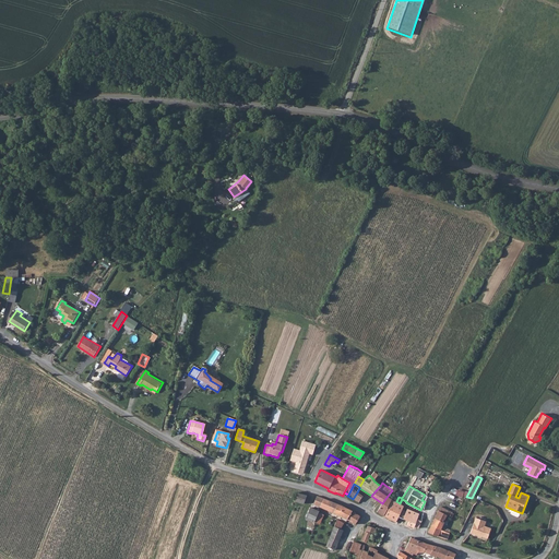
[(363,496),(357,492),(353,499),(359,502),(363,496)]
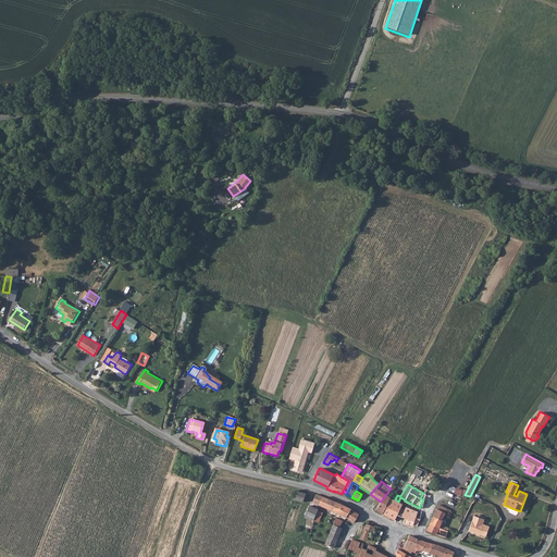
[(304,502),(306,493),(297,492),(295,499),(304,502)]
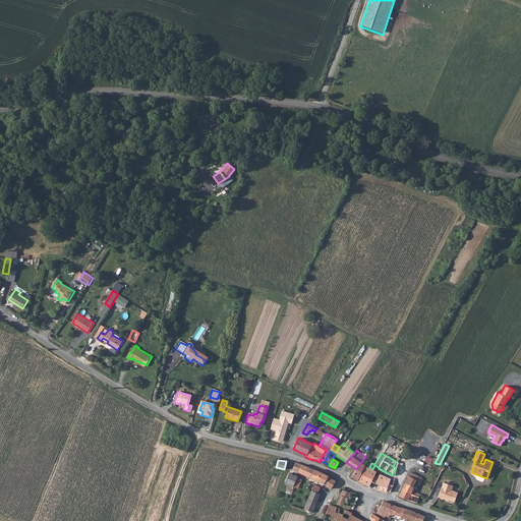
[(305,475),(305,476),(311,478),(314,469),(295,462),(292,470),(305,475)]
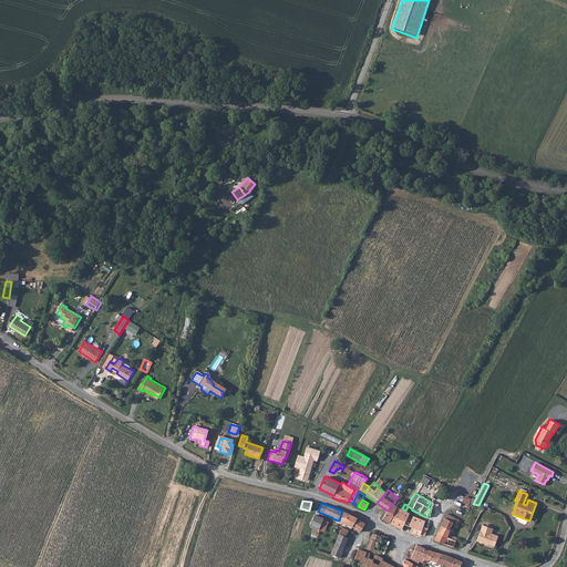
[(393,514),(393,515),(399,518),(394,526),(401,529),(404,524),(408,517),(410,513),(405,511),(402,508),(398,506),(395,509),(393,514)]
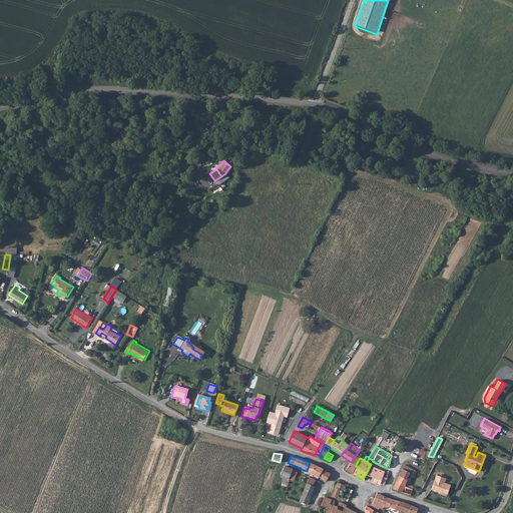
[(358,461),(353,459),(351,462),(349,465),(346,470),(353,473),(356,466),(356,465),(358,461)]
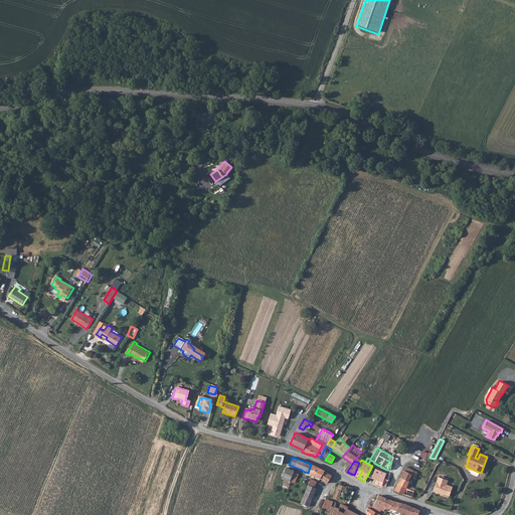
[(311,464),(308,473),(309,473),(314,476),(320,478),(325,470),(320,468),(316,466),(311,464)]
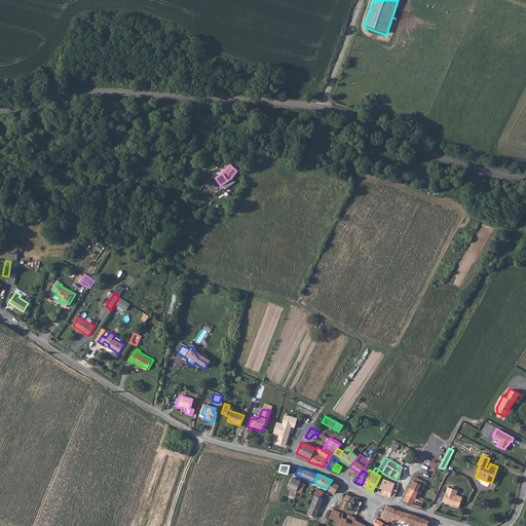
[(296,491),(300,481),(293,478),(288,488),(296,491)]
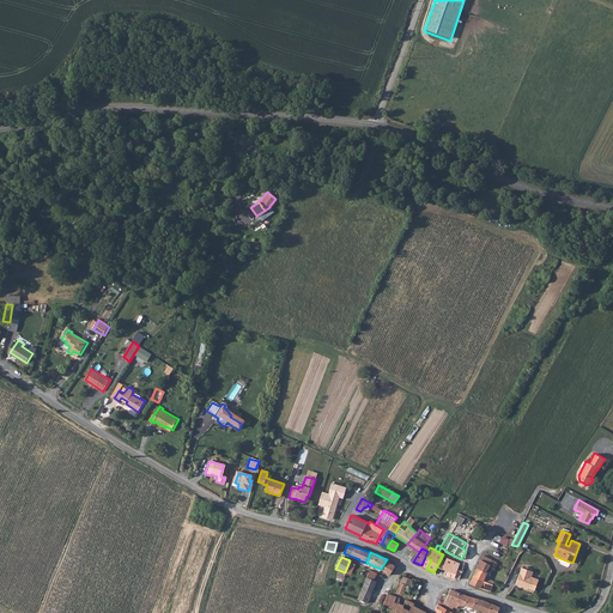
[(426,569),(431,560),(425,557),(422,565),(426,569)]
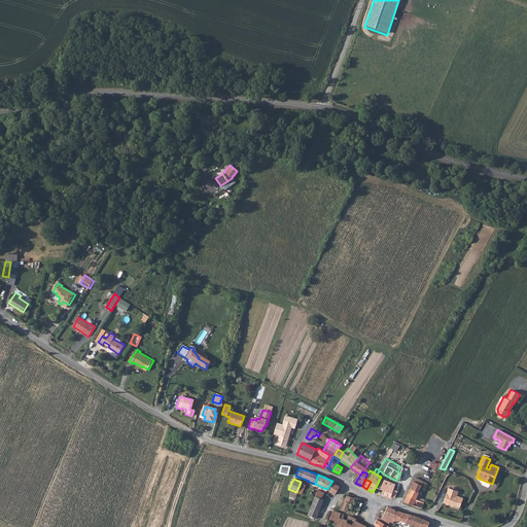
[(394,484),(384,480),(383,483),(381,489),(386,490),(384,495),(390,497),(390,496),(394,498),(396,491),(393,489),(394,484)]
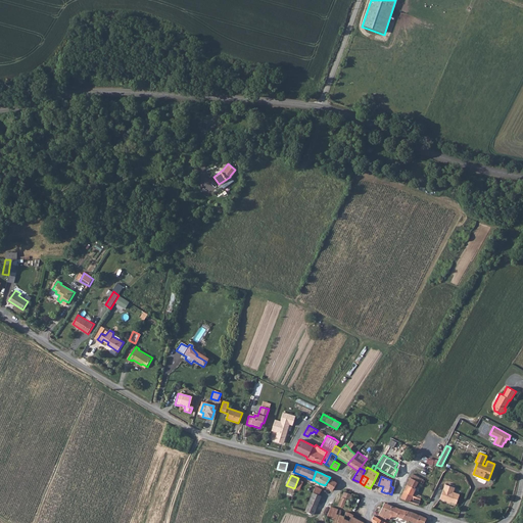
[(305,480),(299,477),(298,478),(294,488),(305,493),(306,490),(311,483),(305,480)]
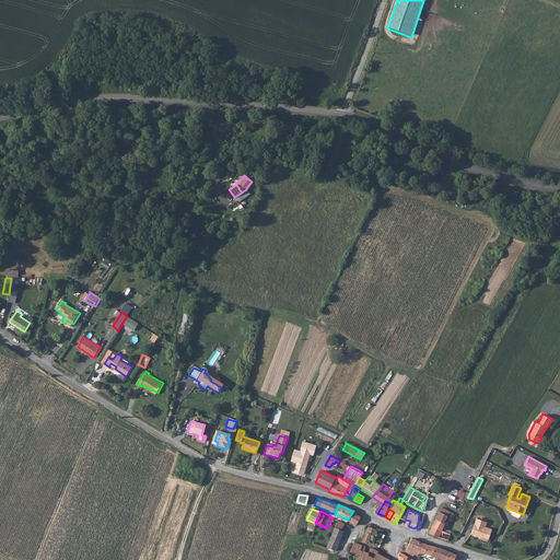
[(352,523),(356,525),(361,516),(353,511),(348,520),(352,523)]
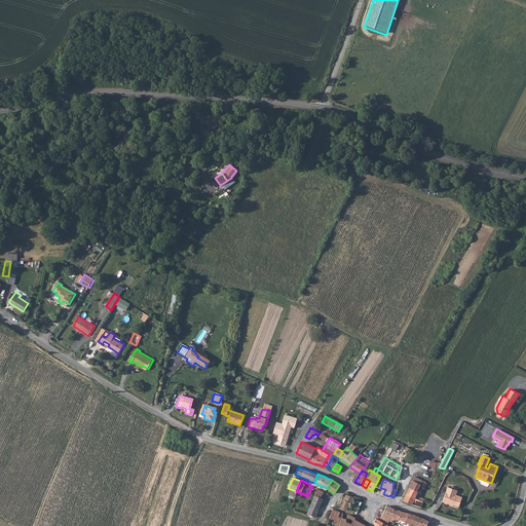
[(425,482),(422,480),(420,484),(413,480),(406,494),(414,498),(423,501),(424,498),(416,495),(419,491),(418,491),(420,485),(423,486),(425,482)]
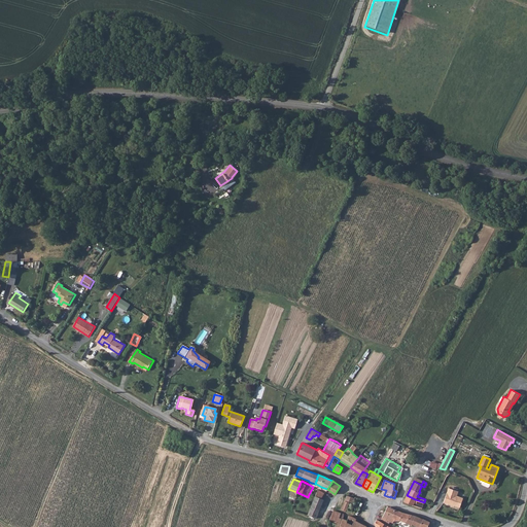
[(313,487),(309,494),(312,495),(310,499),(313,500),(313,501),(316,496),(319,490),(313,487)]
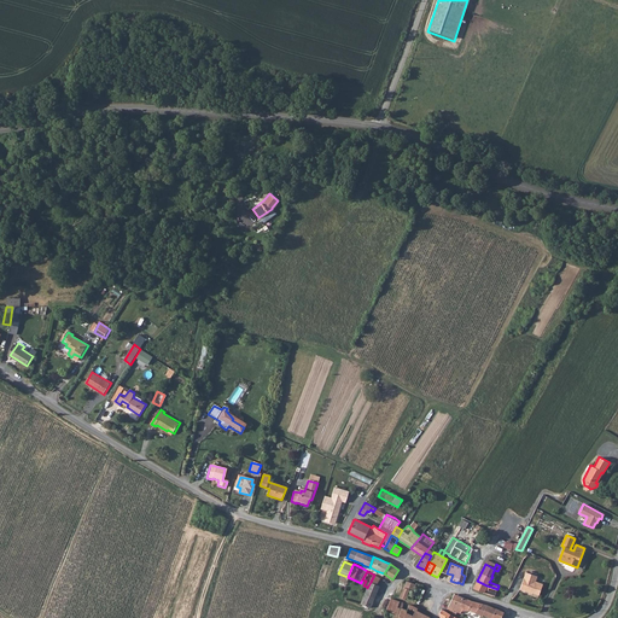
[(447,573),(441,571),(437,577),(436,578),(449,583),(450,581),(453,575),(447,573)]
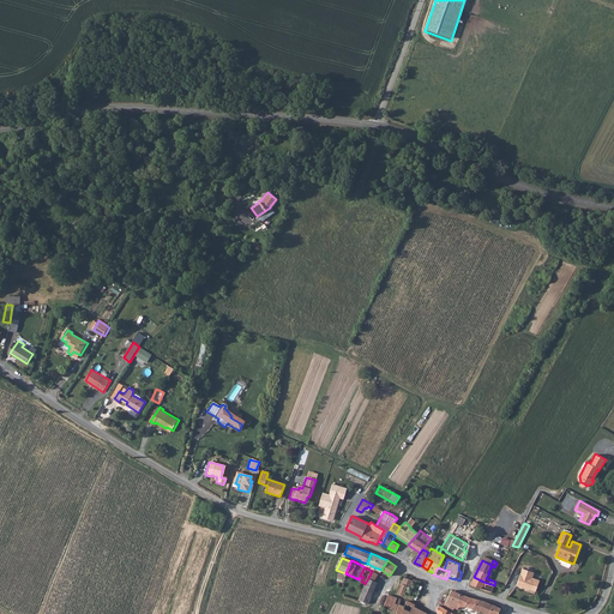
[(533,571),(521,567),(519,573),(537,581),(537,579),(530,577),(533,571)]
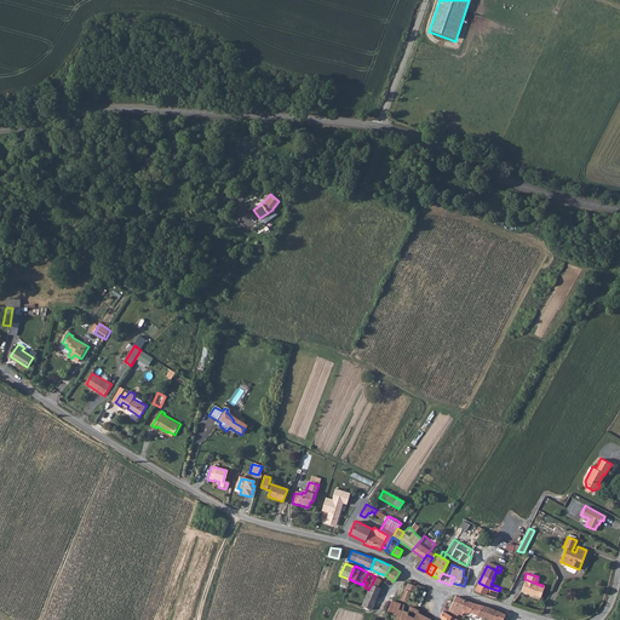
[(382,580),(375,577),(372,584),(377,586),(382,580)]
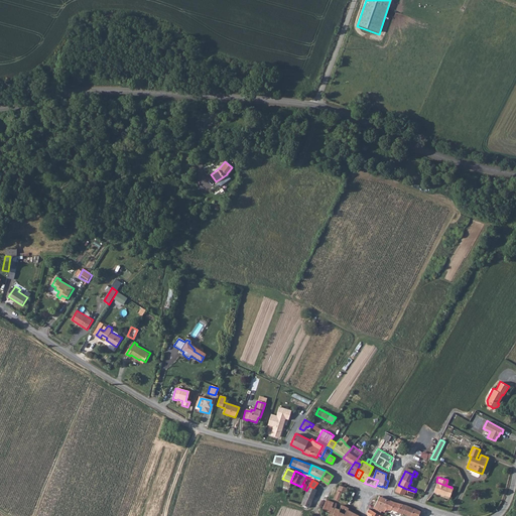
[(452,488),(436,482),(432,491),(441,494),(441,493),(449,496),(452,488)]
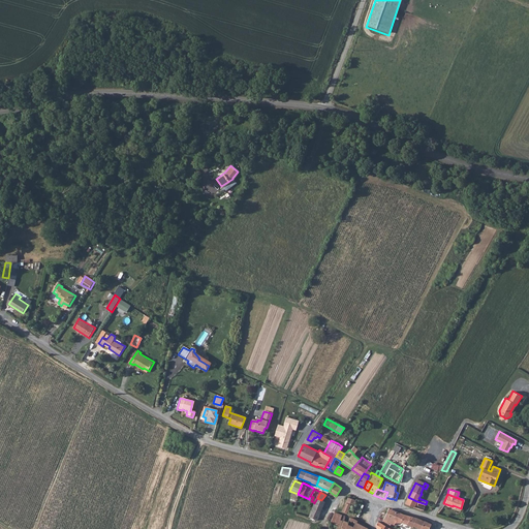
[(355,500),(347,497),(346,503),(351,504),(353,505),(355,500)]
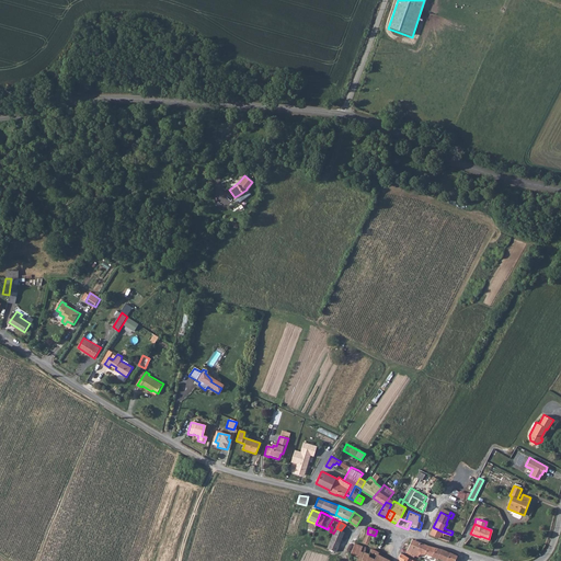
[(442,531),(433,527),(430,534),(439,538),(442,531)]
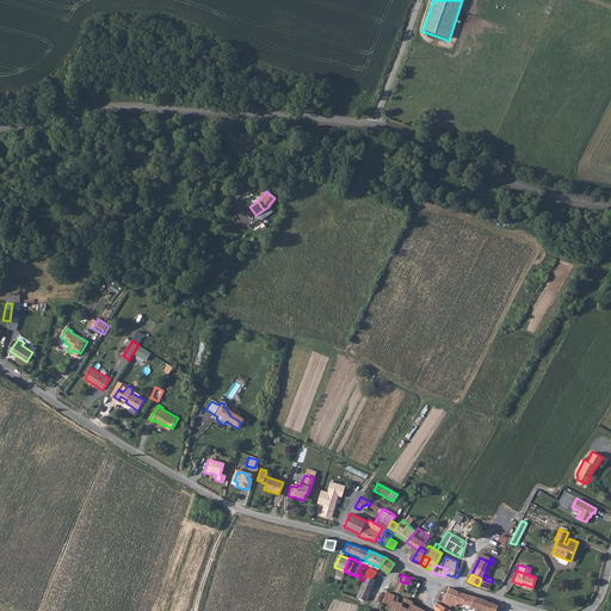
[(406,593),(411,593),(414,587),(418,579),(412,576),(411,578),(408,584),(409,585),(406,593)]
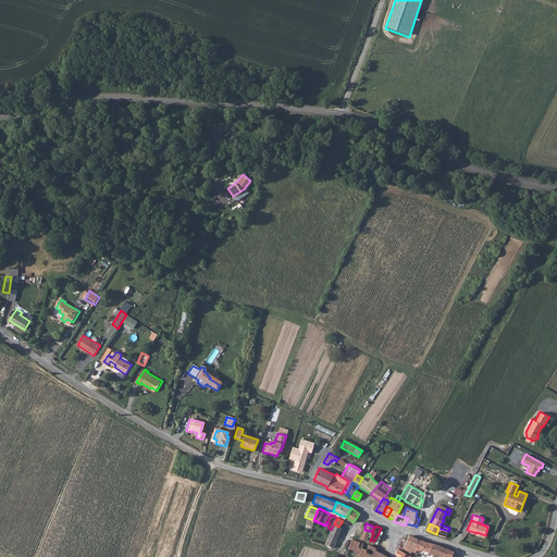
[(436,534),(446,537),(447,534),(448,531),(438,528),(436,534)]
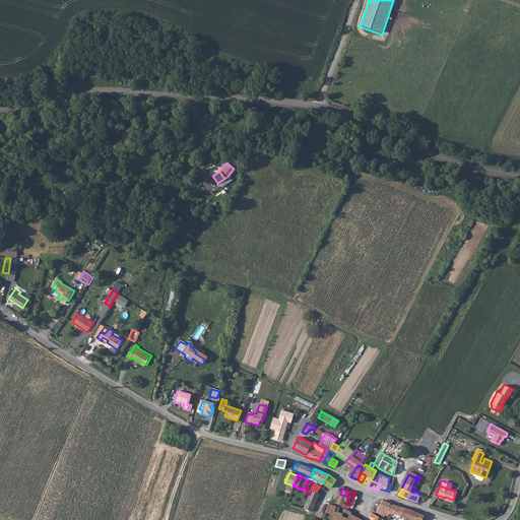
[(314,505),(317,498),(309,495),(309,494),(306,502),(314,505)]
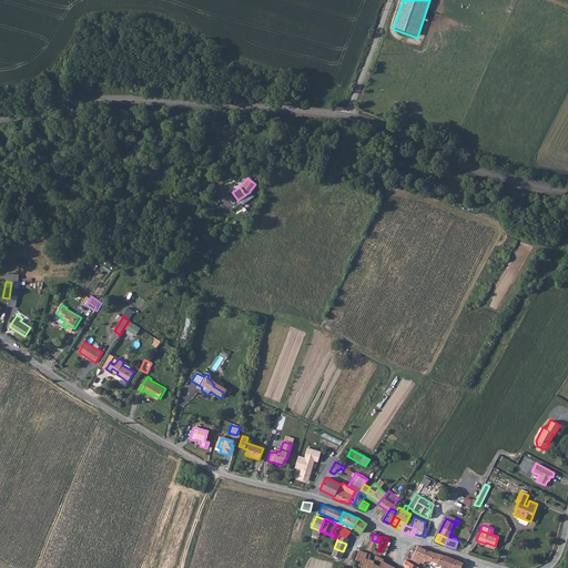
[(373,551),(373,549),(377,541),(372,540),(368,549),(373,551)]
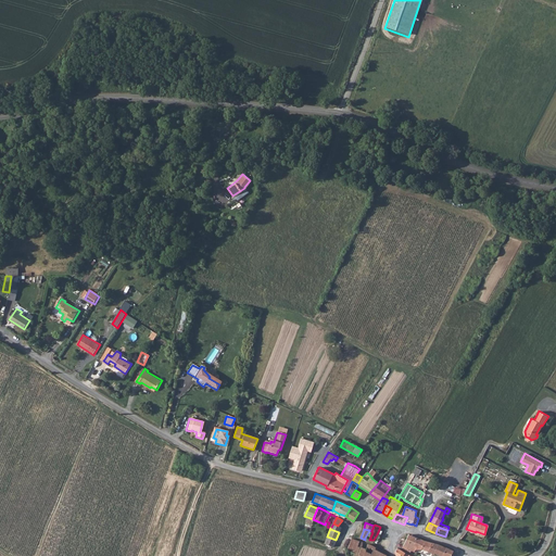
[(417,538),(408,534),(405,543),(413,546),(417,538)]
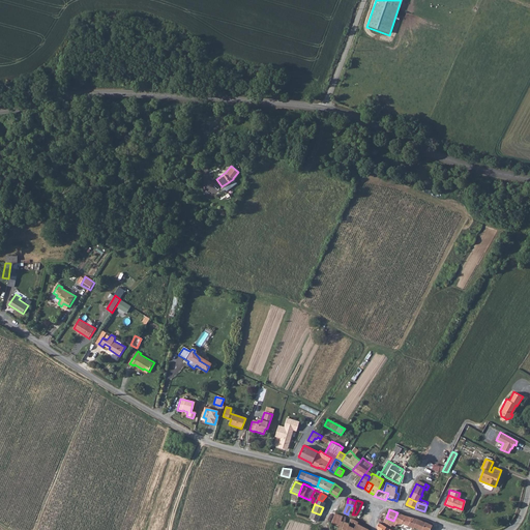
[(310,518),(318,521),(320,514),(312,511),(310,518)]
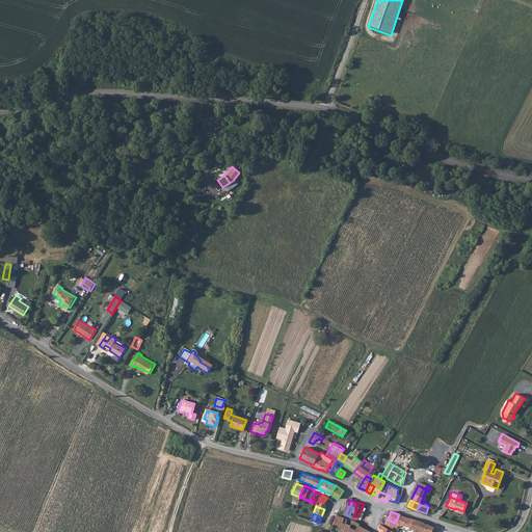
[(344,517),(337,514),(333,524),(341,527),(343,523),(344,517)]
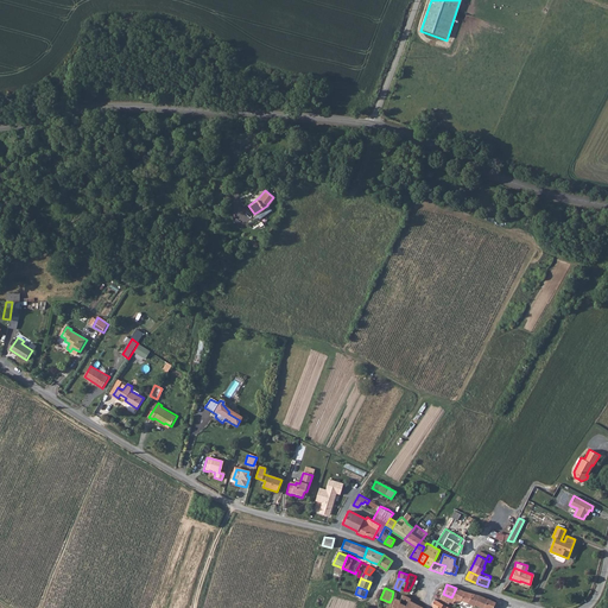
[(448,605),(449,606),(451,607),(453,603),(454,603),(456,600),(461,601),(461,600),(474,606),(475,605),(481,607),(483,607),(485,607),(486,607),(492,607),(495,602),(488,599),(487,599),(479,595),(464,591),(456,588),(451,597),(451,599),(448,605)]
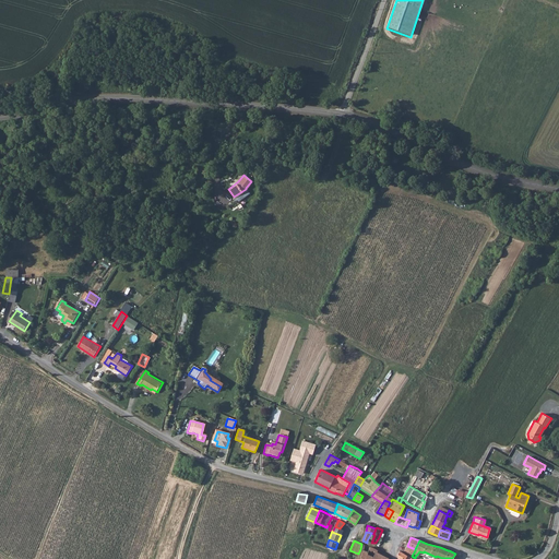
[(368,551),(364,549),(359,558),(382,558),(384,556),(377,552),(378,550),(375,548),(371,547),(370,546),(368,551)]
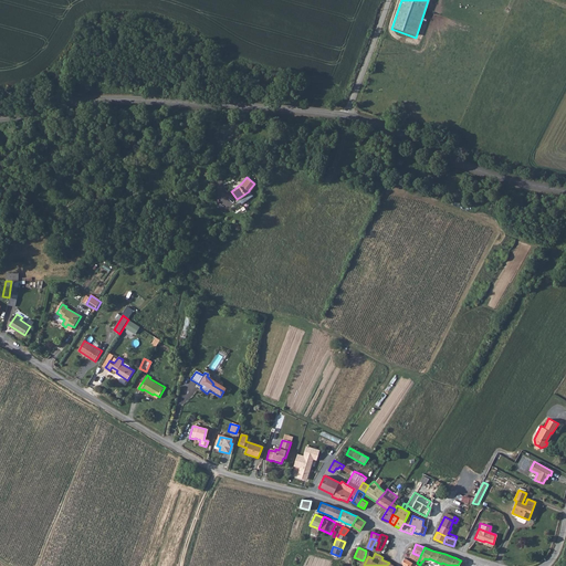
[(412,553),(409,558),(417,563),(420,557),(420,556),(412,553)]
